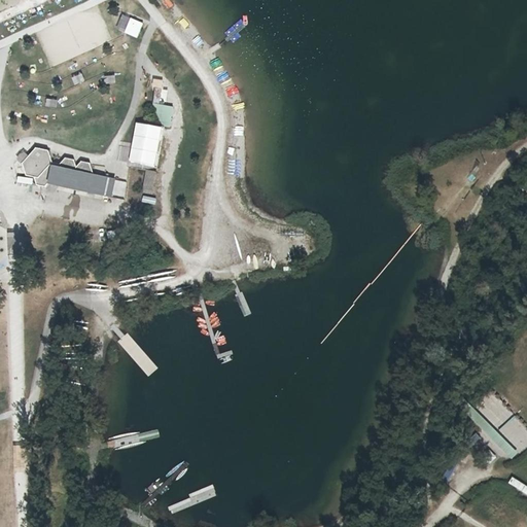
[(120,13),(114,29),(137,37),(142,23),(120,13)]
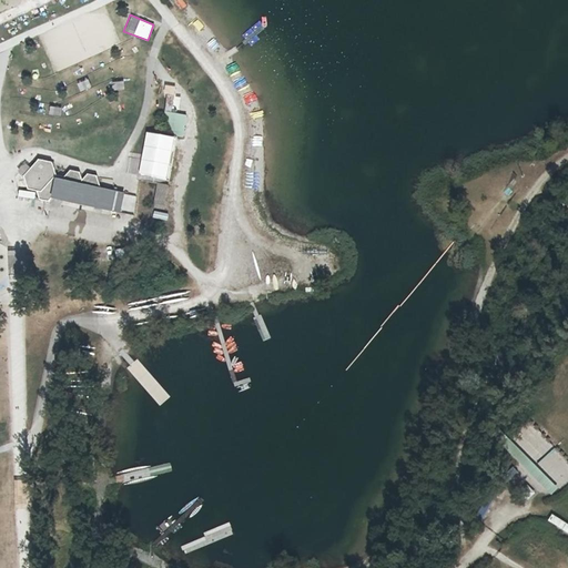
[(241,95),(245,103),(256,99),(253,90),(241,95)]
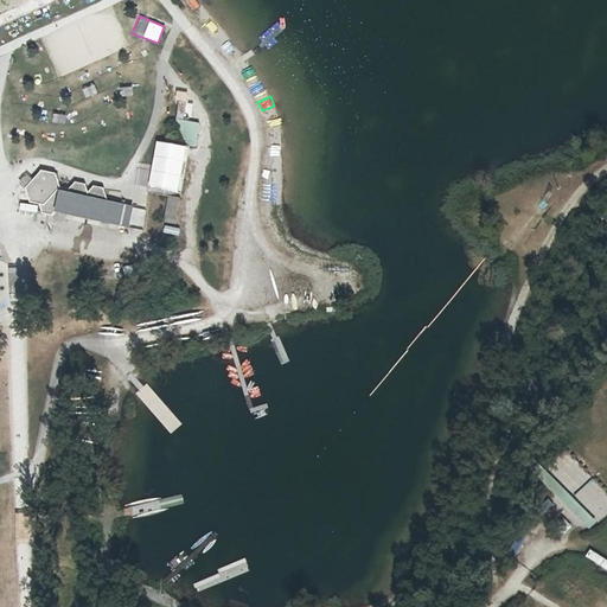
[(190,148),(159,142),(149,187),(181,193),(190,148)]
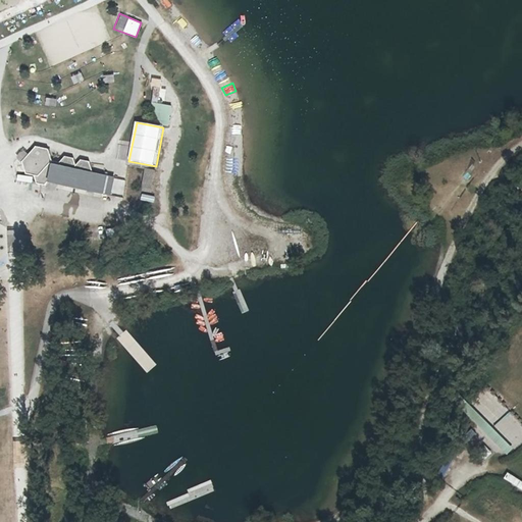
[(48,184),(111,197),(115,178),(93,173),(90,162),(82,160),(76,166),(74,159),(65,157),(60,163),(53,161),(49,150),(36,147),(22,163),(27,175),(34,176),(36,185),(45,187),(48,184)]
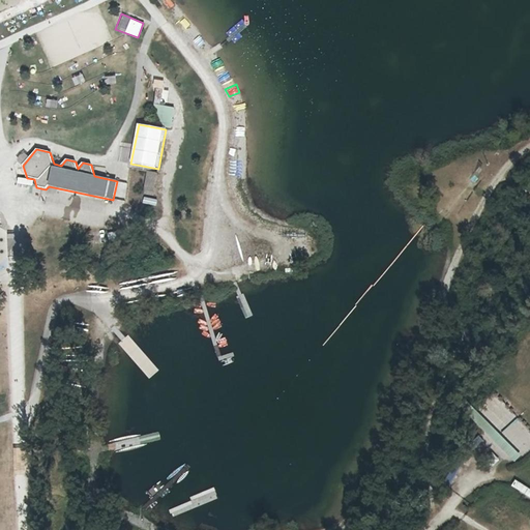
[(18,178),(17,184),(32,186),(33,179),(18,178)]
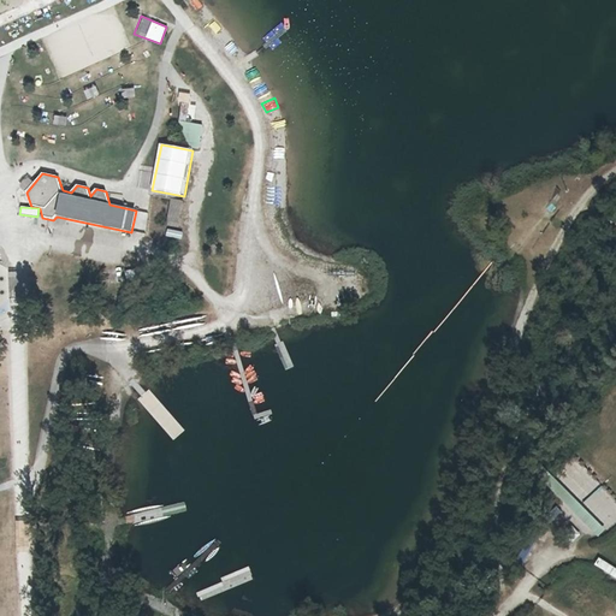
[(125,272),(128,285),(143,283),(141,270),(125,272)]
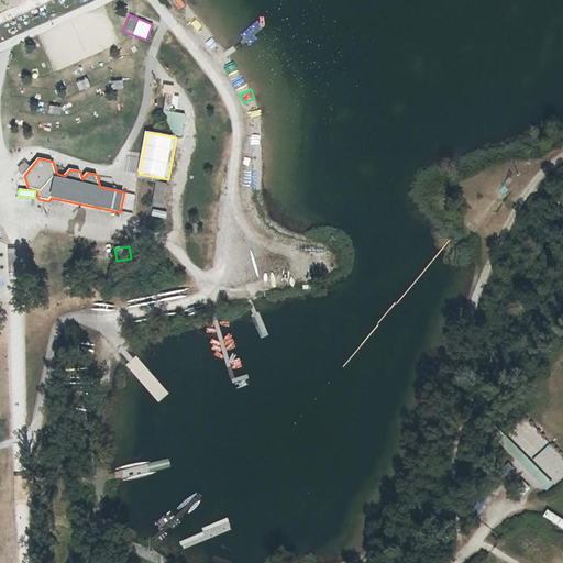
[(488,432),(547,492),(553,484),(495,426),(488,432)]
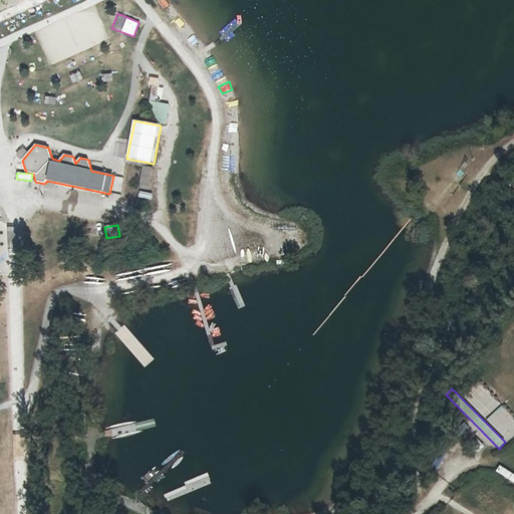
[(477,439),(470,447),(477,454),(485,447),(477,439)]
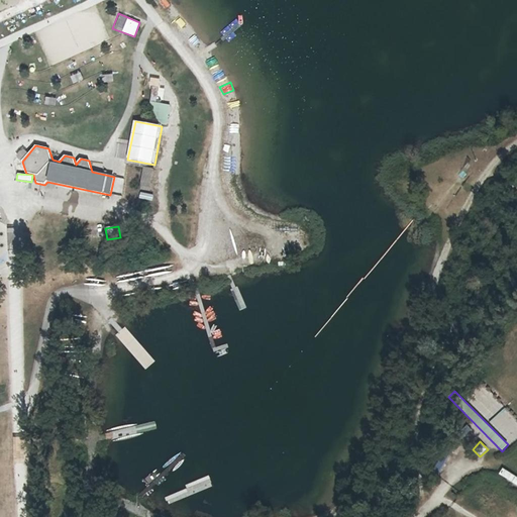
[(436,471),(447,455),(442,452),(432,467),(436,471)]
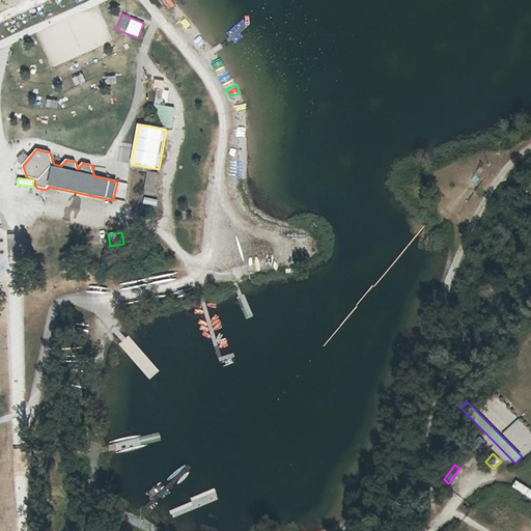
[(530,490),(518,481),(514,487),(530,498),(530,490)]
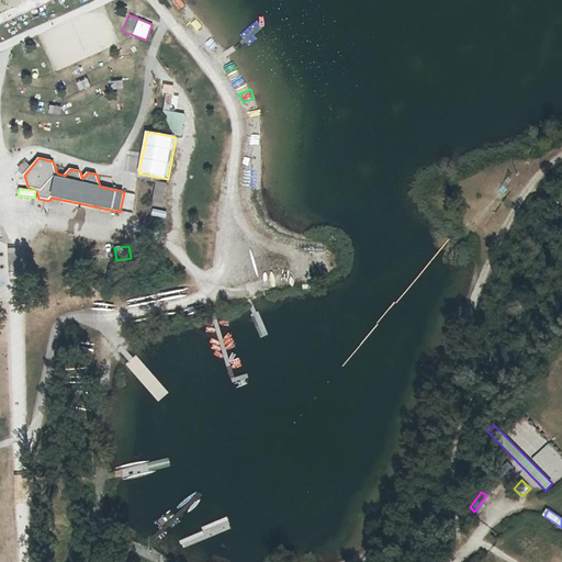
[(490,519),(494,524),(504,516),(498,510),(490,519)]
